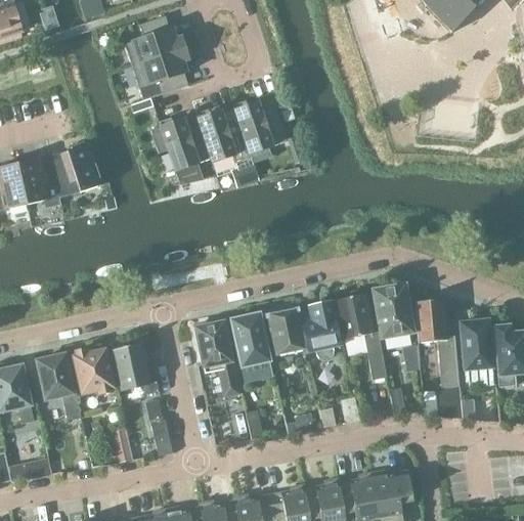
[(419,0),(423,5),(436,19),(450,33),(479,0),(512,0),(517,4),(520,0),(419,0)]
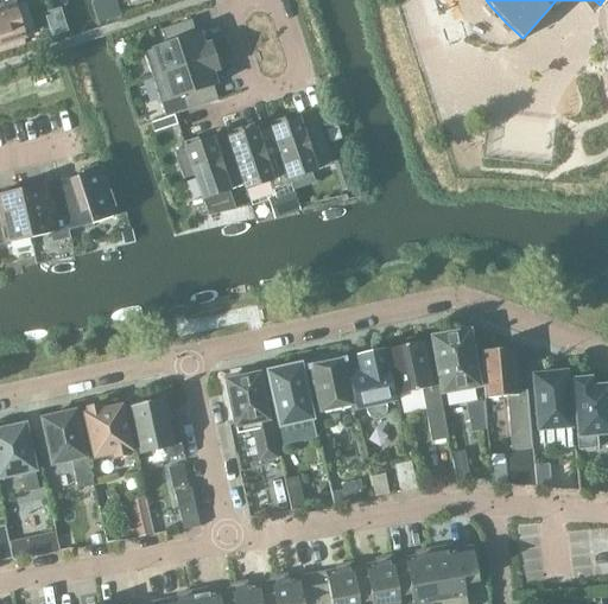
[(0,43),(26,36),(16,2),(1,7),(0,1),(0,43)]
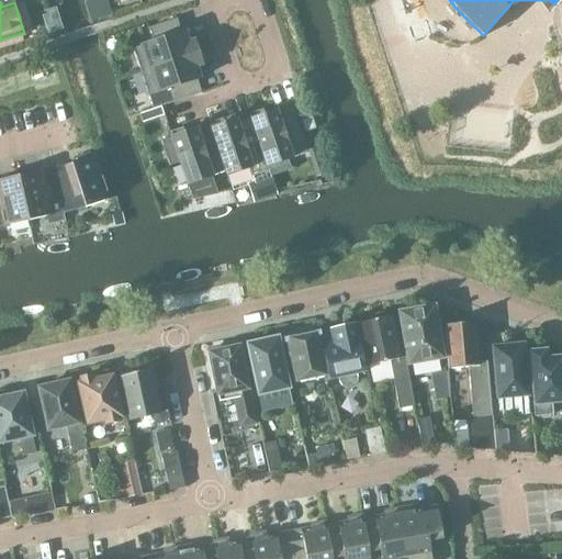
[(141,70),(198,52),(193,38),(188,41),(184,30),(181,31),(177,17),(149,26),(154,40),(133,46),(141,70)]
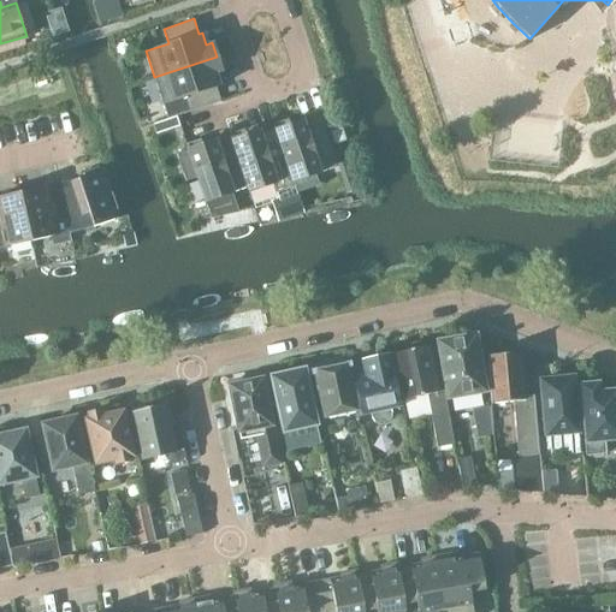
[(217,57),(154,77),(167,118),(177,114),(220,100),(215,85),(219,84),(215,72),(221,70),(217,57)]
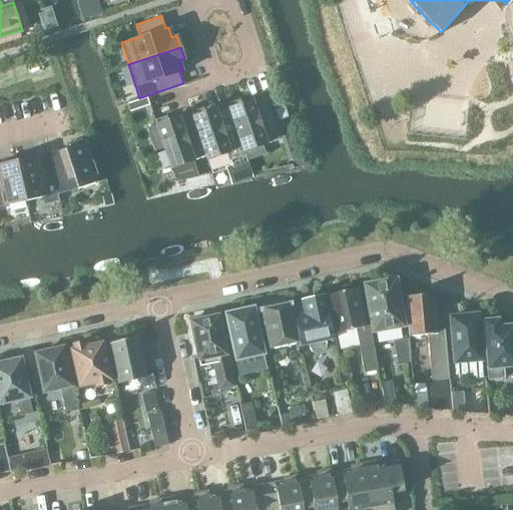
[(139,98),(128,101),(131,110),(150,103),(147,95),(139,98)]
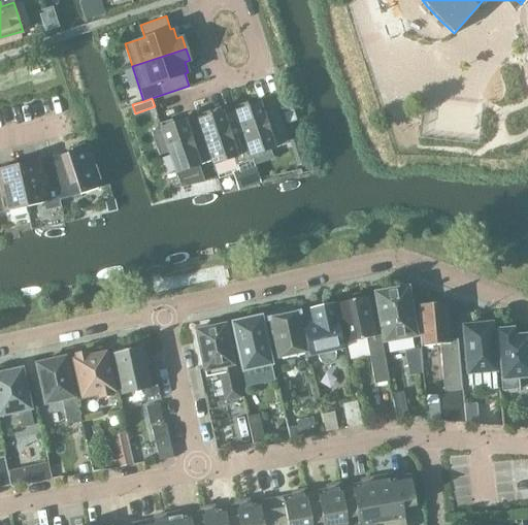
[(236,109),(253,155),(289,142),(274,100),(260,105),(259,103),(249,106),(246,101),(234,105),(236,109)]
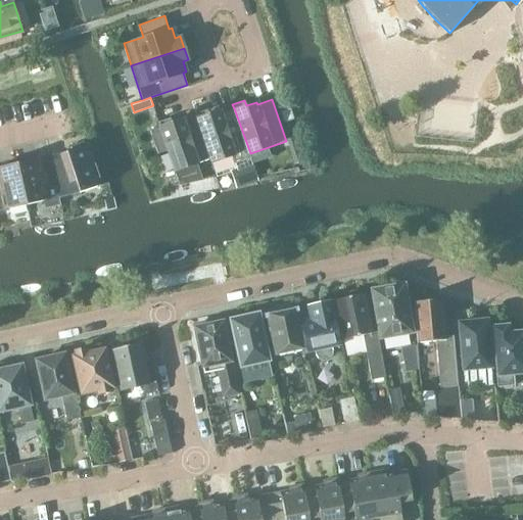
[(251,156),(250,153),(234,108),(220,112),(220,110),(209,113),(207,108),(195,112),(196,116),(210,158),(211,161),(233,154),(235,162),(251,156)]
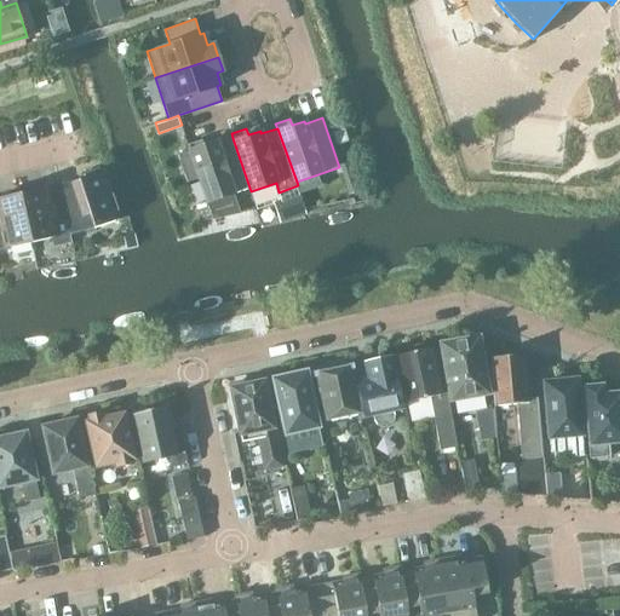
[(207,202),(250,188),(233,138),(217,143),(216,140),(204,144),(202,138),(188,143),(207,202)]
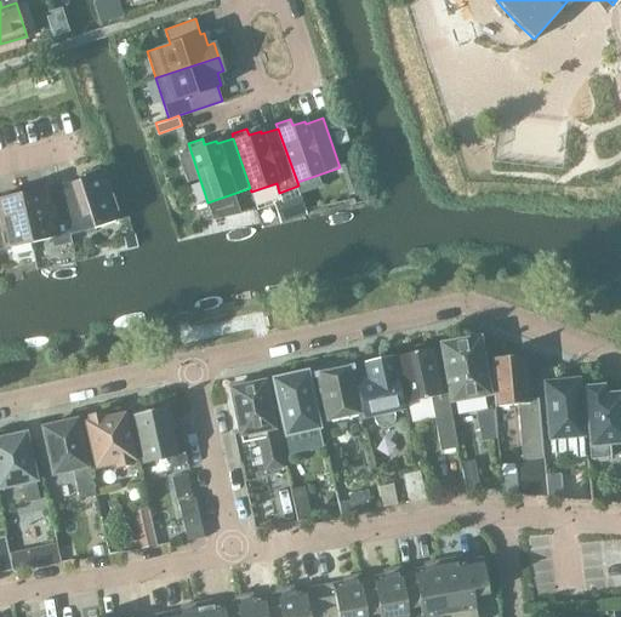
[(60,188),(67,218),(69,233),(86,229),(121,218),(106,170),(100,172),(97,167),(83,172),(84,177),(73,181),(74,186),(60,188)]
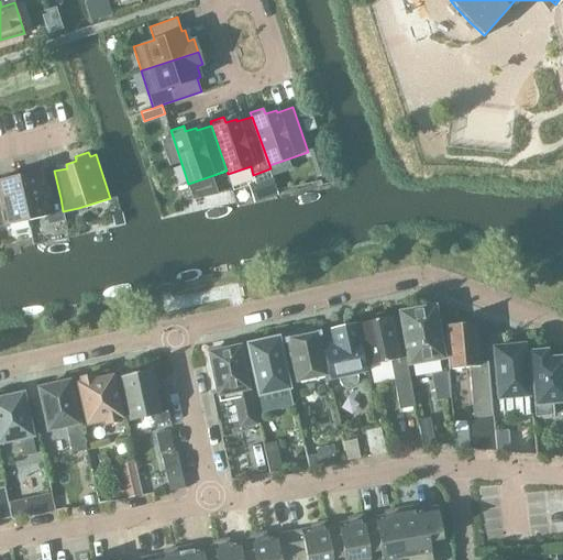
[(61,198),(54,171),(43,174),(42,169),(30,172),(29,167),(17,171),(28,219),(52,213),(50,200),(61,198)]
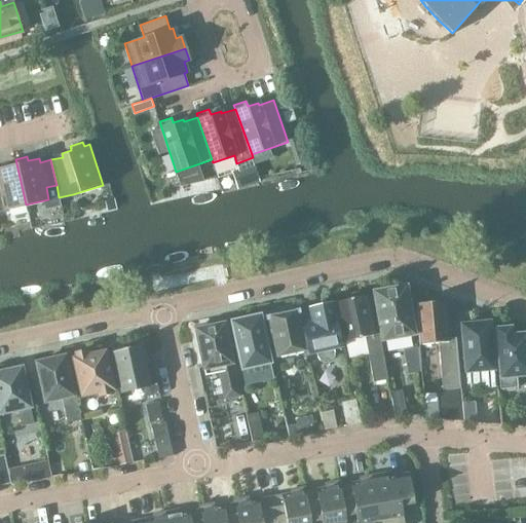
[(0,210),(26,204),(15,159),(4,161),(5,165),(0,166),(0,210)]
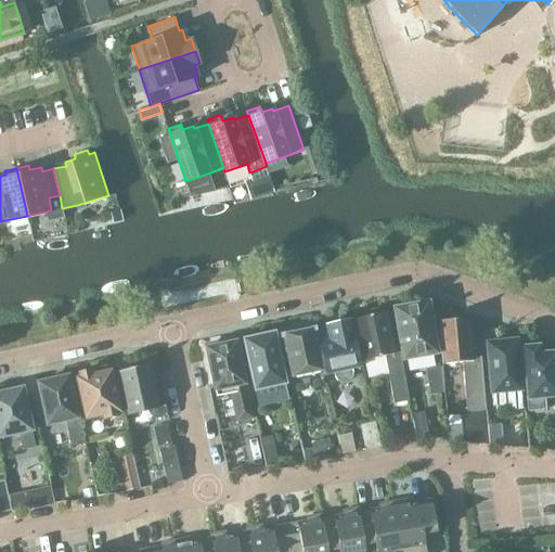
[(268,174),(249,179),(254,191),(255,196),(273,191),(272,187),(268,174)]
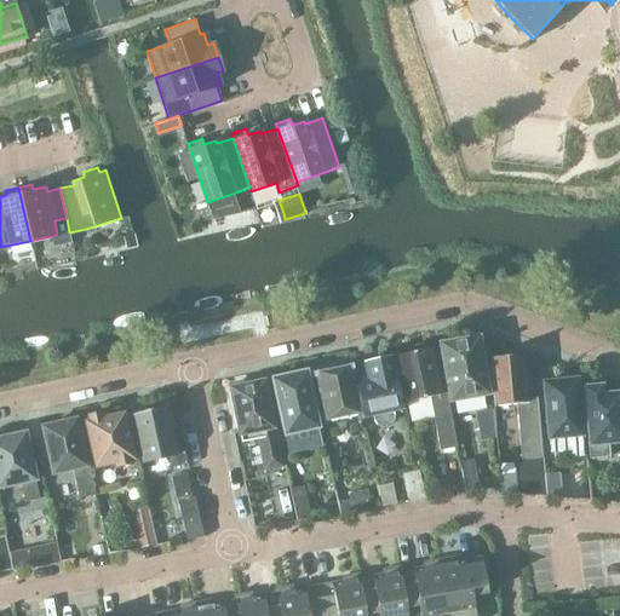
[(135,232),(124,235),(126,246),(137,243),(135,232)]
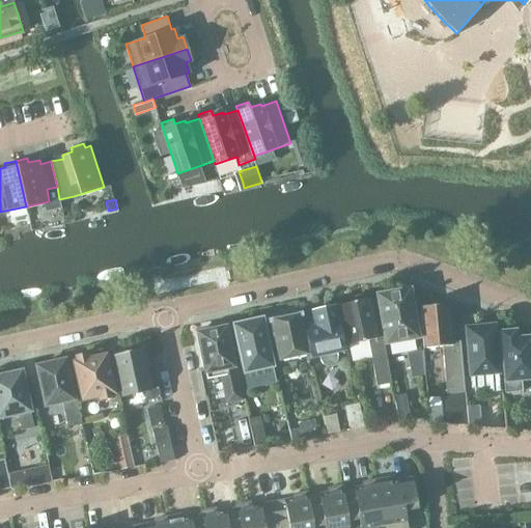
[(385,342),(419,337),(410,287),(376,293),(385,342)]
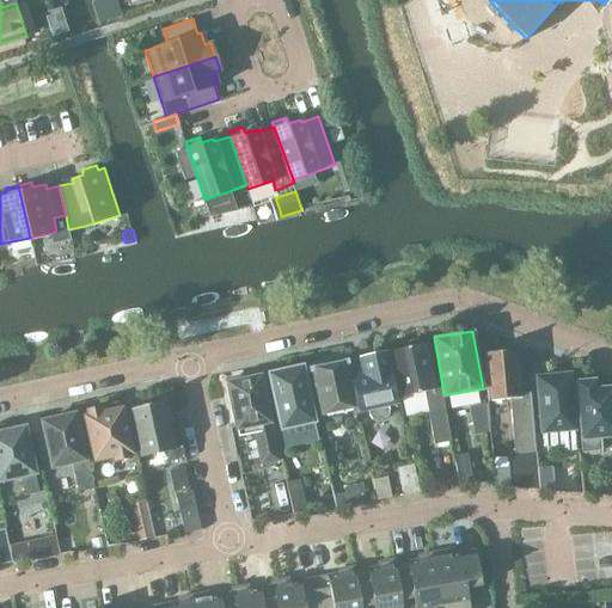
[(420,344),(420,338),(404,342),(405,347),(392,350),(402,395),(424,391),(435,443),(451,440),(441,387),(435,388),(426,343),(420,344)]
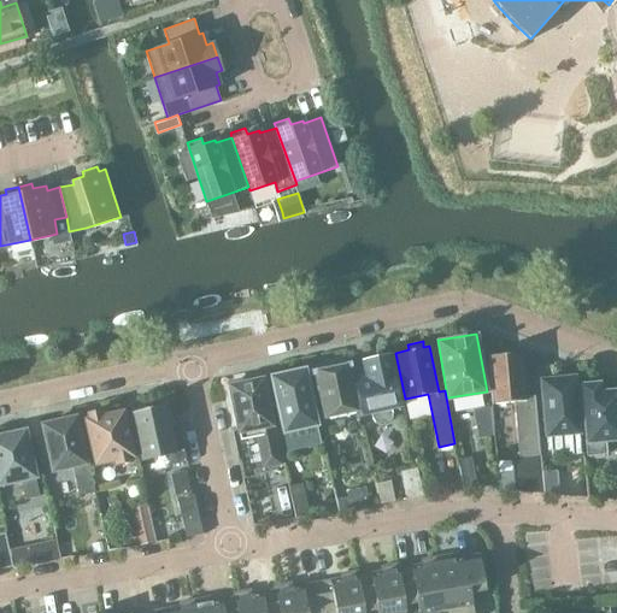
[(524,395),(521,352),(487,354),(492,402),(513,400),(518,455),(521,489),(544,491),(540,453),(534,394),(524,395)]
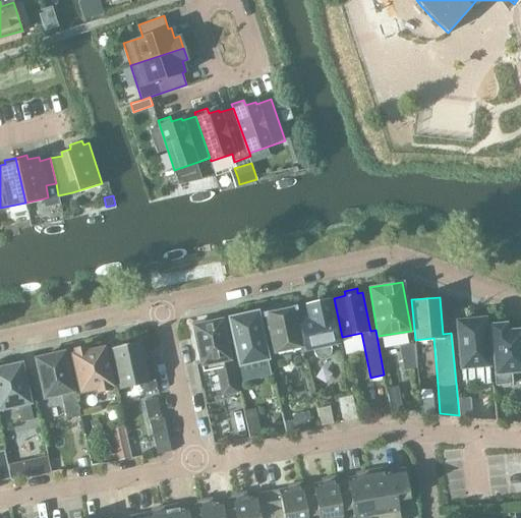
[(330,349),(330,348),(329,345),(339,343),(329,299),(306,304),(307,309),(296,311),(305,350),(311,348),(311,350),(314,354),(320,357),(322,357),(325,357),(326,356),(328,354),(329,352),(330,349)]
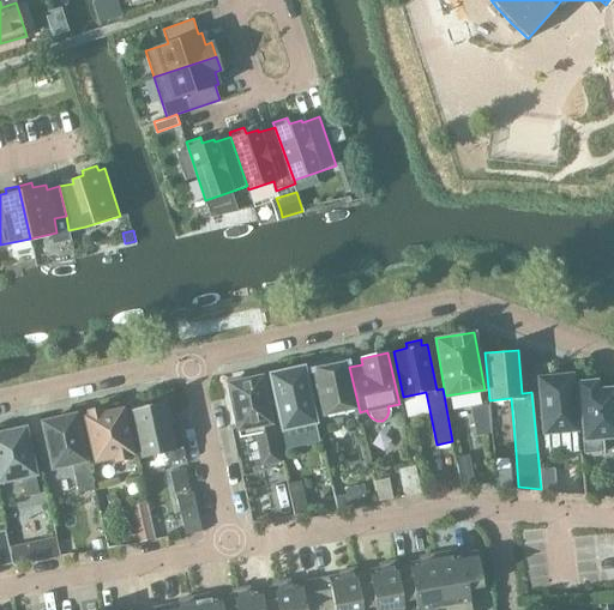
[(321,416),(357,409),(348,361),(312,369),(321,416)]
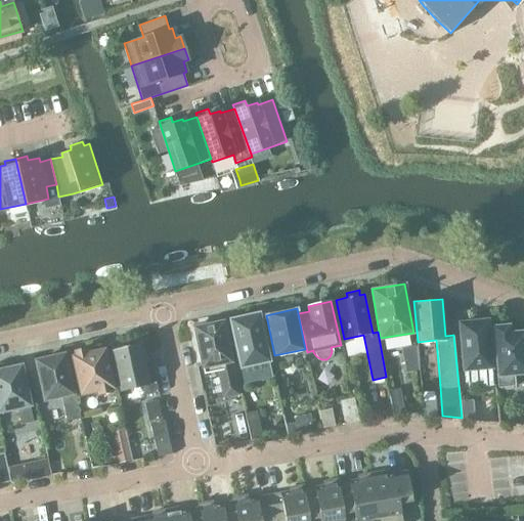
[(241,367),(270,360),(259,312),(229,318),(241,367)]
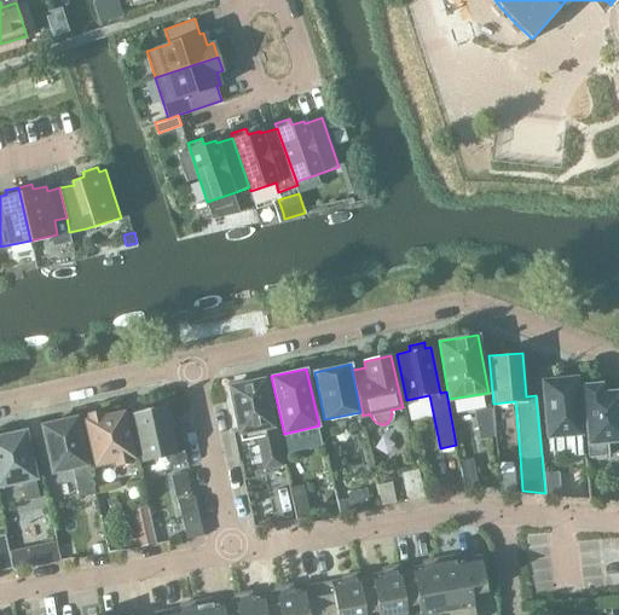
[(548,436),(580,433),(576,373),(554,375),(554,379),(543,381),(548,436)]
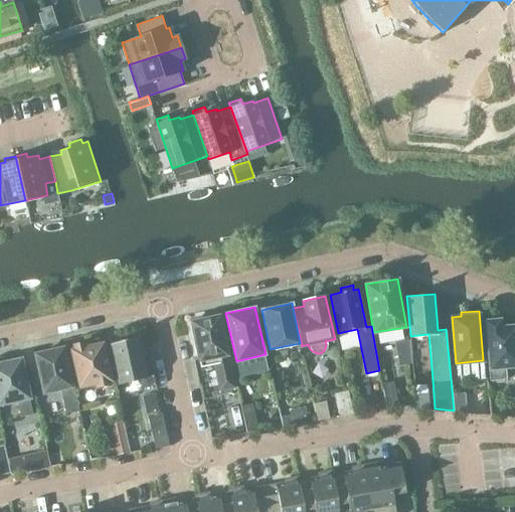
[(205,318),(205,315),(193,318),(194,321),(191,321),(199,360),(213,357),(220,389),(234,386),(219,315),(205,318)]
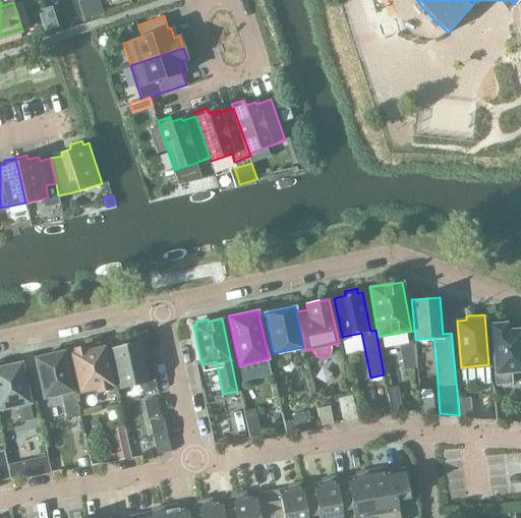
[(520,328),(507,330),(507,322),(489,324),(496,384),(513,383),(512,372),(520,371),(520,328)]
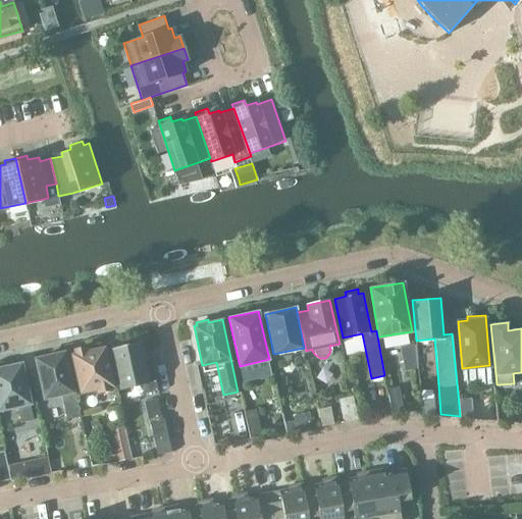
[(148,379),(144,360),(147,357),(145,349),(141,347),(140,342),(111,348),(120,388),(142,383),(144,393),(158,390),(155,377),(148,379)]
